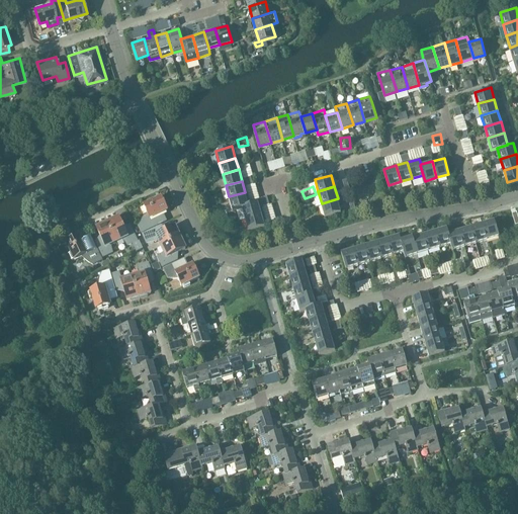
[(249,203),(249,202),(245,192),(229,196),(233,208),(242,205),(249,203)]
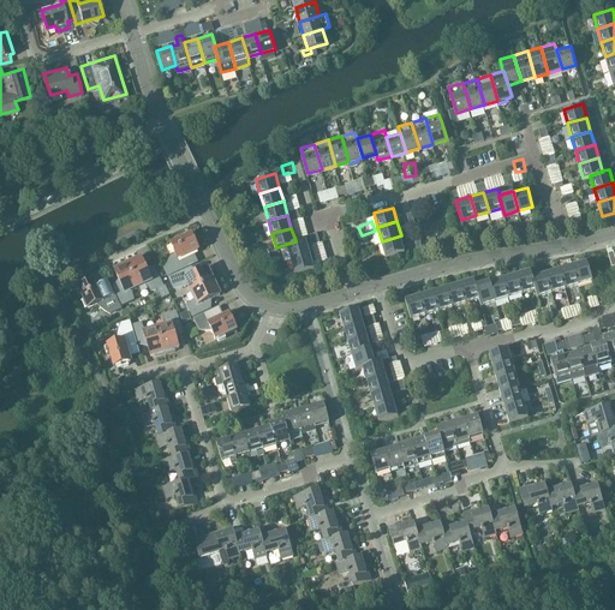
[(166,263),(165,264),(168,273),(197,258),(193,251),(197,250),(196,247),(198,246),(198,244),(199,243),(195,233),(193,233),(192,231),(180,237),(179,234),(171,238),(172,240),(171,240),(175,250),(173,252),(171,256),(168,257),(167,259),(166,263)]
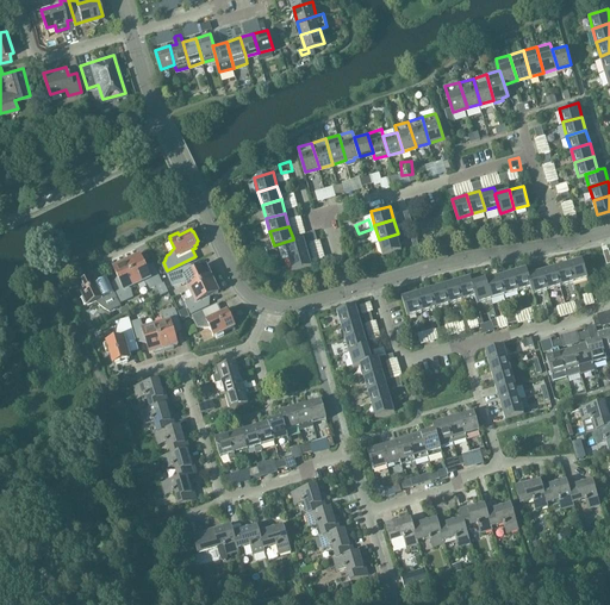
[(379,239),(383,253),(402,248),(398,234),(379,239)]
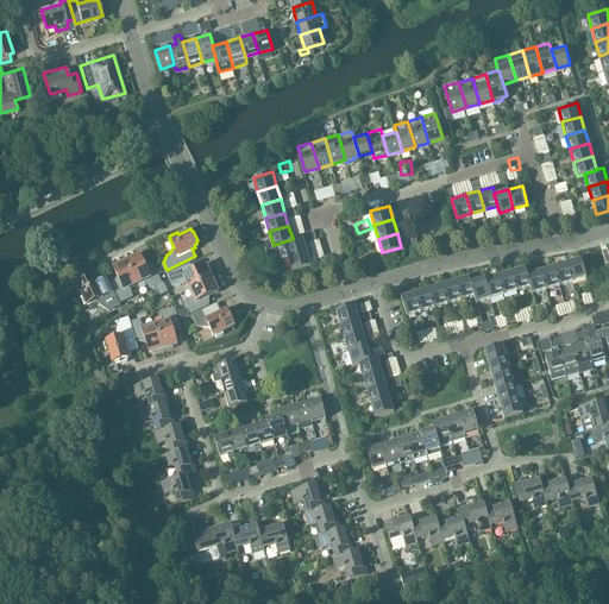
[(284,241),(288,255),(307,250),(303,236),(293,238),(293,239),(284,241)]
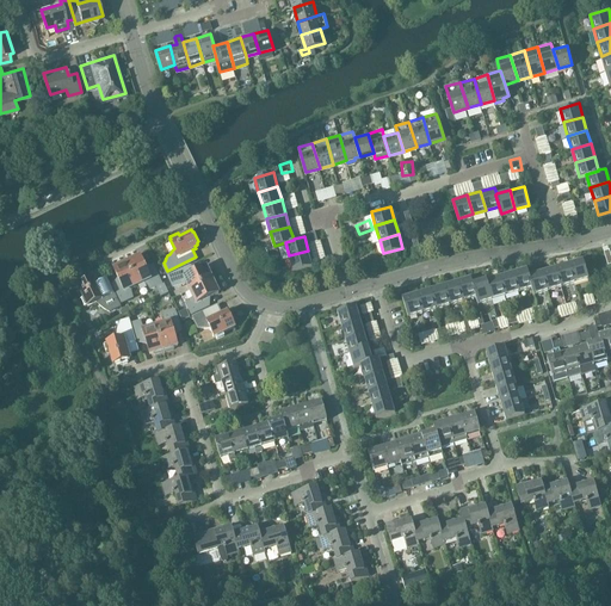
[(308,251),(289,255),(294,270),(313,264),(308,251)]
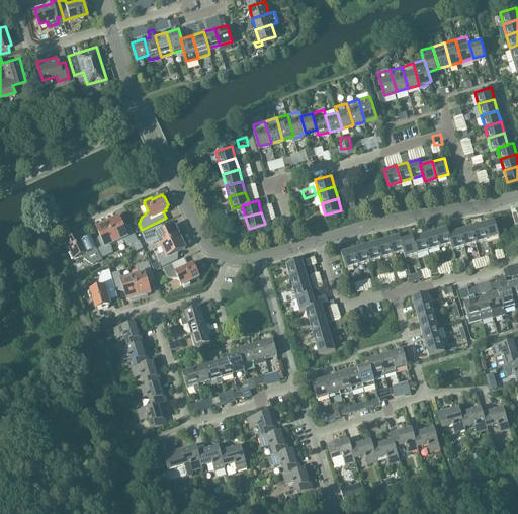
[(107,219),(116,239),(122,236),(128,242),(138,238),(131,224),(124,227),(119,215),(115,217),(114,215),(107,219)]
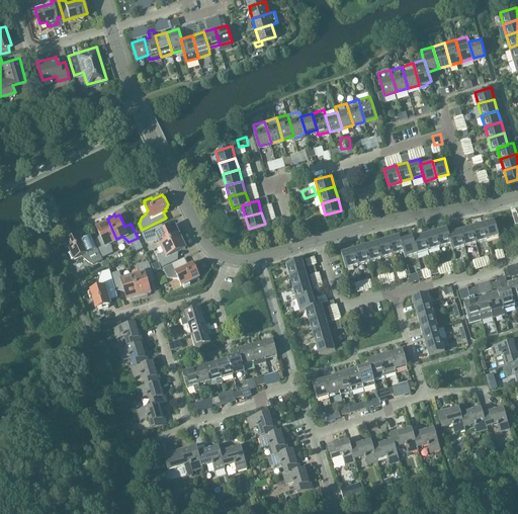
[(488,238),(499,234),(495,218),(483,222),(488,238)]
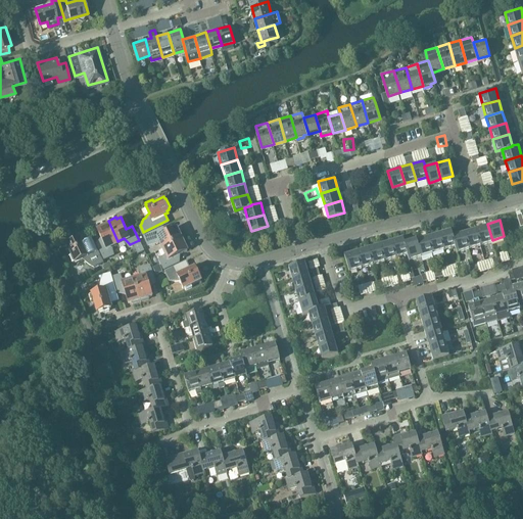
[(112,244),(117,241),(108,221),(100,224),(101,226),(98,227),(103,239),(97,242),(104,256),(113,252),(112,244)]
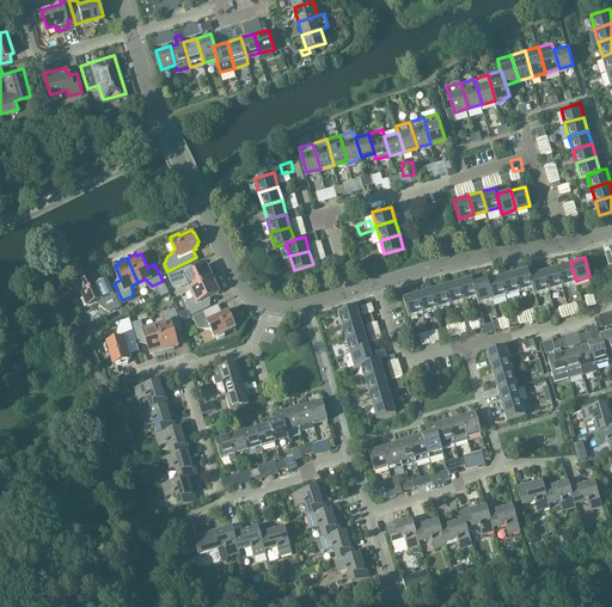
[(576,281),(570,262),(557,265),(562,284),(576,281)]
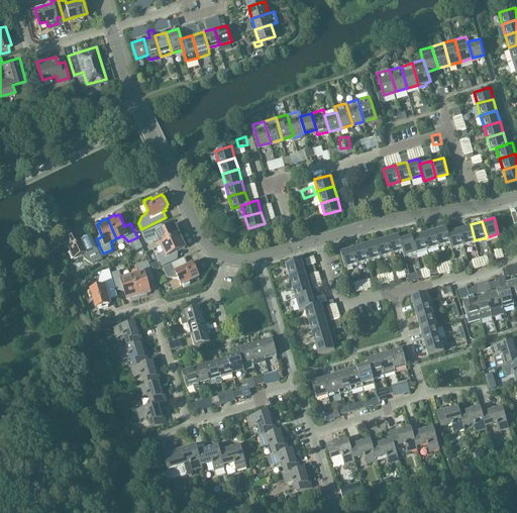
[(158,236),(162,243),(182,233),(178,225),(177,226),(175,223),(163,228),(161,222),(142,231),(146,239),(158,236)]
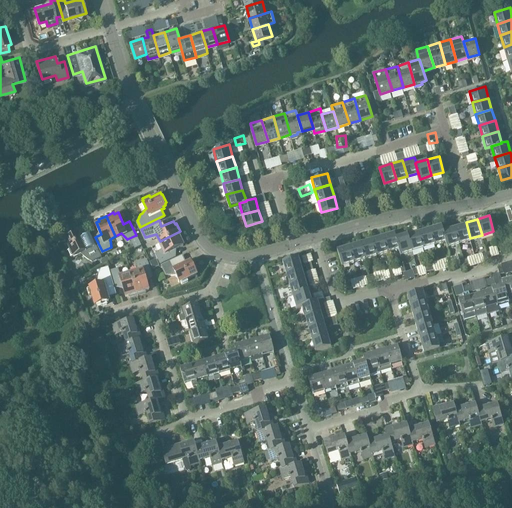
[(470,238),(466,222),(454,225),(459,241),(470,238)]
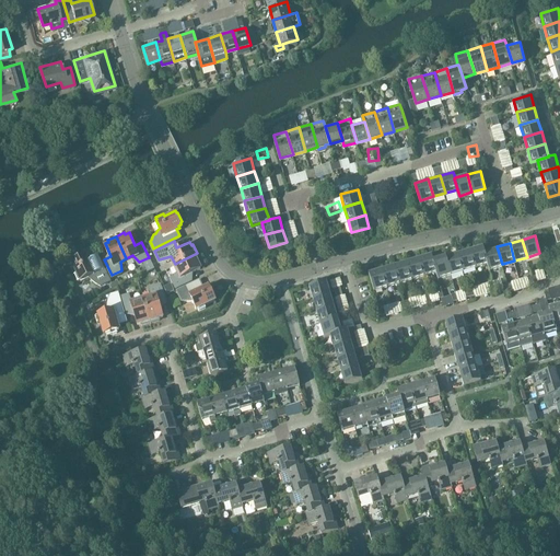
[(488,262),(485,250),(486,250),(483,244),(470,247),(476,265),(488,262)]
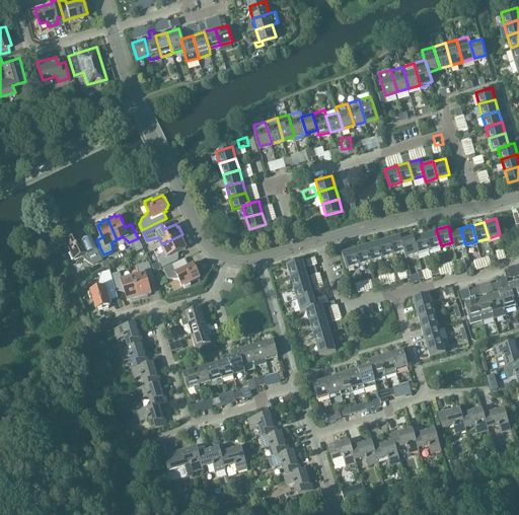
[(453,248),(465,244),(460,228),(450,231),(449,231),(452,242),(453,248)]
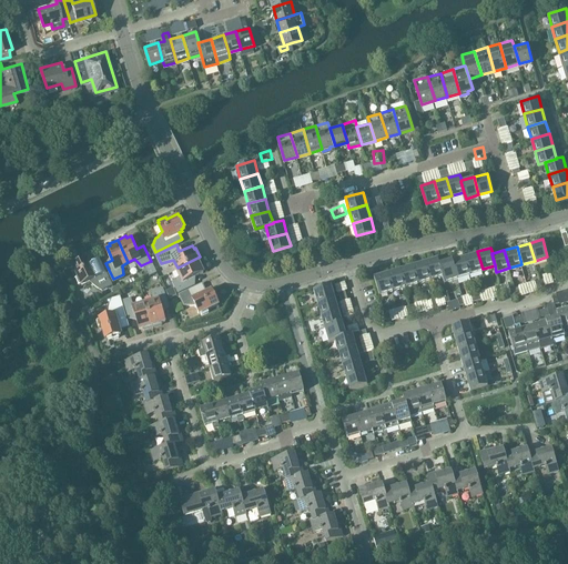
[(465,254),(470,272),(483,269),(477,251),(465,254)]
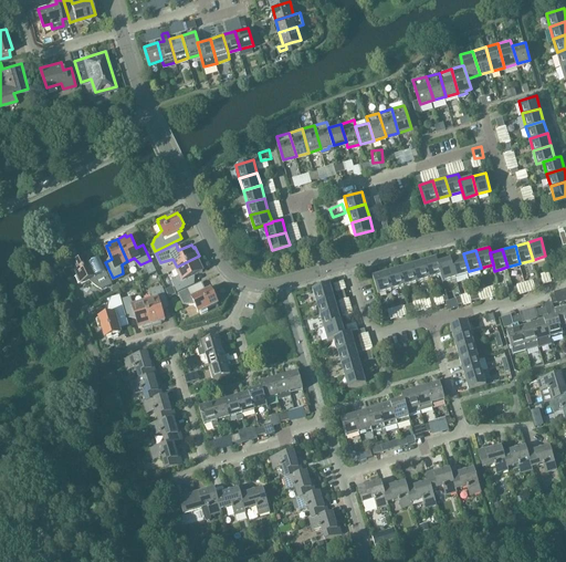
[(469,271),(463,253),(450,258),(456,276),(469,271)]
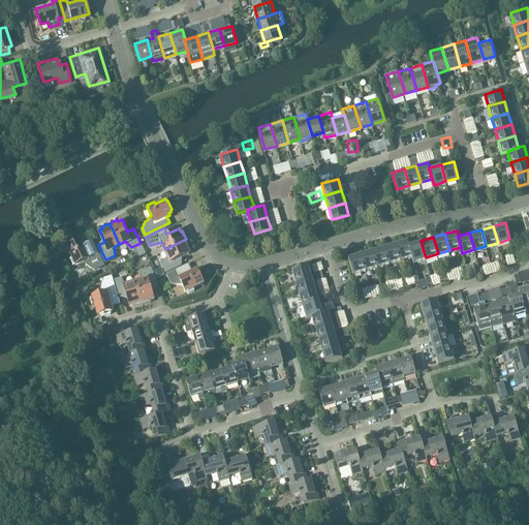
[(68,245),(71,252),(72,254),(70,255),(73,263),(75,261),(76,263),(85,258),(89,263),(91,265),(93,266),(95,267),(98,265),(98,266),(104,263),(93,239),(86,243),(85,240),(83,242),(81,239),(79,240),(79,238),(69,242),(70,244),(68,245)]
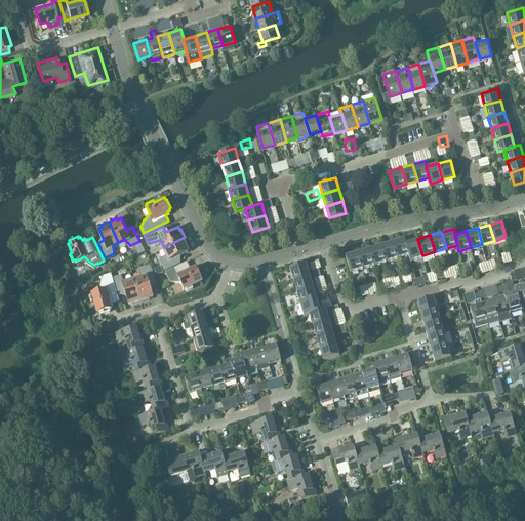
[(398,256),(409,253),(409,252),(406,242),(405,236),(393,240),(398,256)]
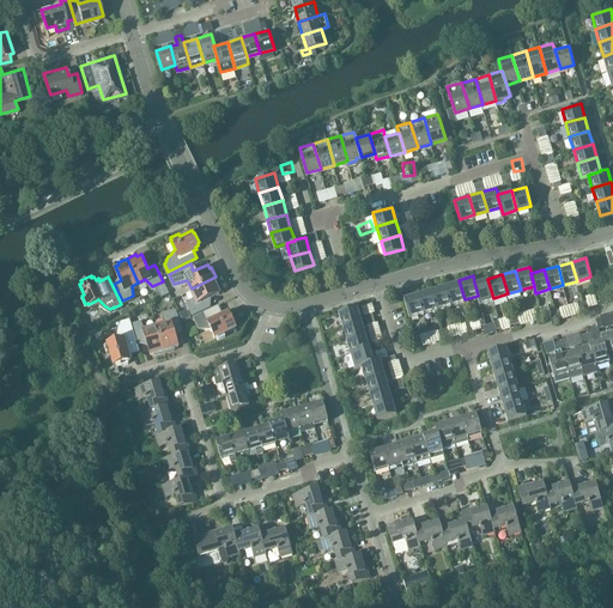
[(218,286),(219,285),(216,277),(192,289),(195,296),(187,302),(193,312),(210,304),(206,297),(219,291),(218,286)]
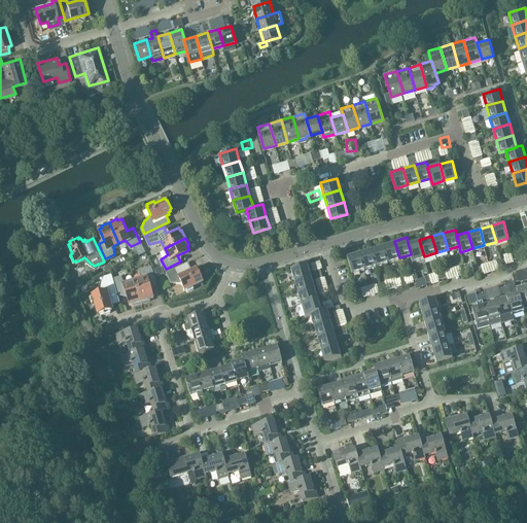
[(408,243),(411,253),(411,254),(412,259),(424,256),(419,240),(408,243)]
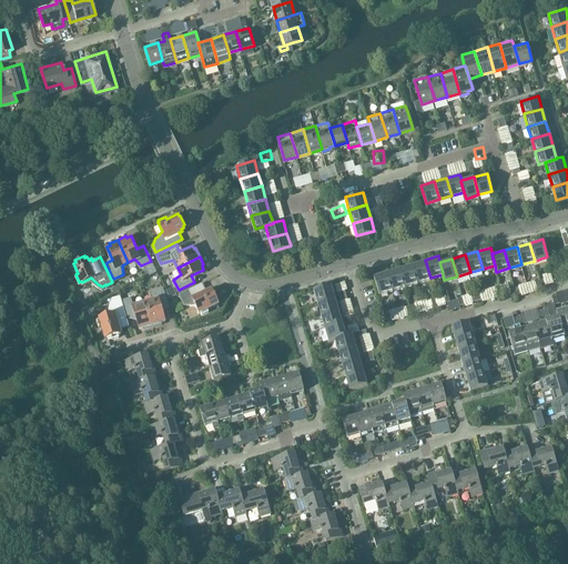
[(430,278),(425,260),(413,263),(417,281),(430,278)]
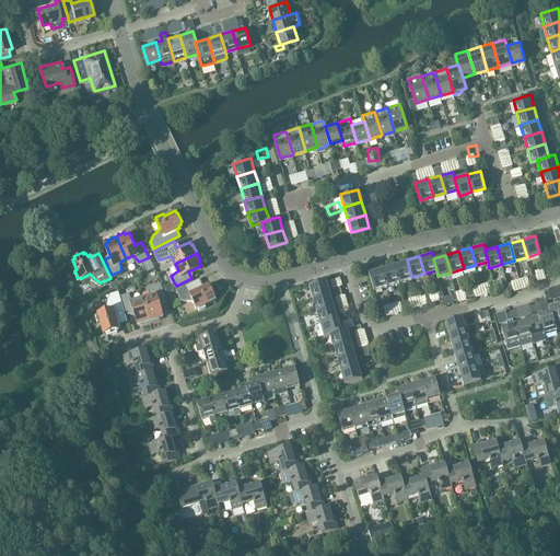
[(545,258),(536,262),(539,271),(548,269),(545,258)]
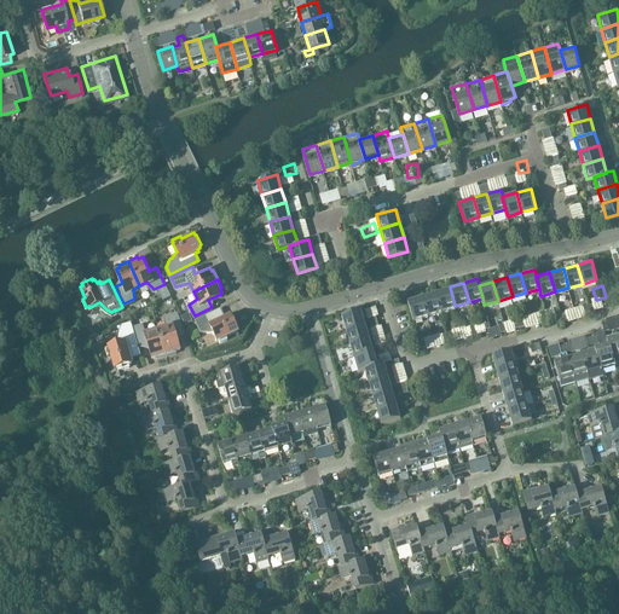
[(435,290),(441,310),(455,306),(450,287),(435,290)]
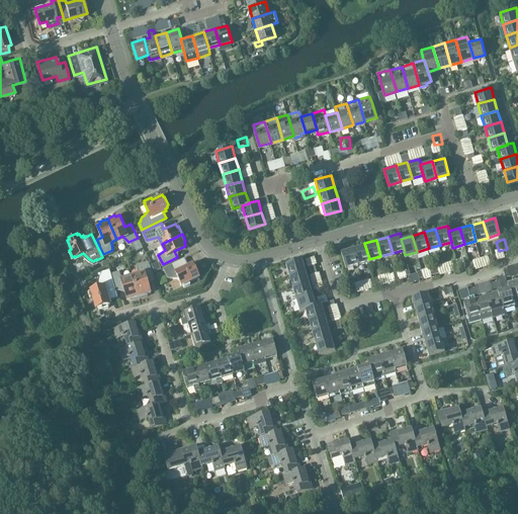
[(369,259),(364,243),(353,247),(358,263),(369,259)]
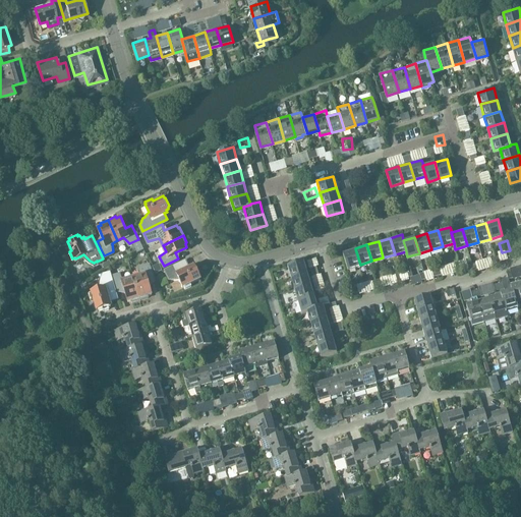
[(360,265),(355,248),(343,251),(348,268),(360,265)]
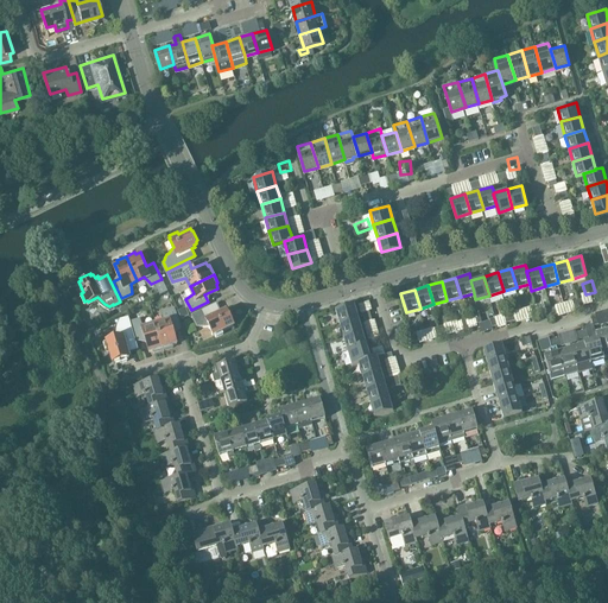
[(363,303),(373,300),(371,292),(361,294),(363,303)]
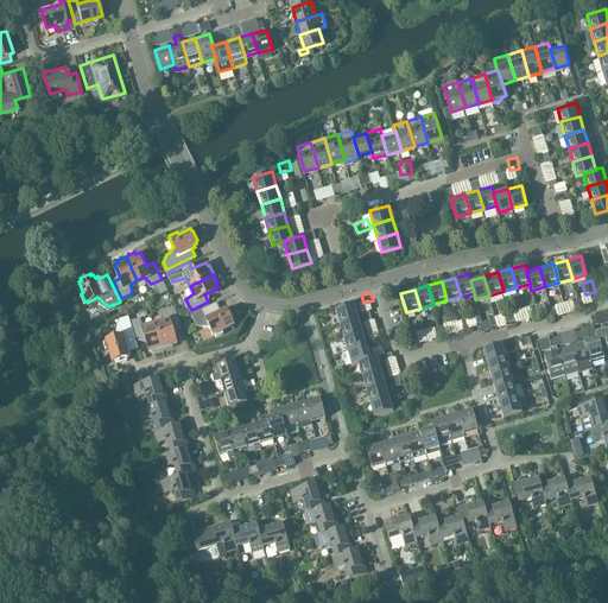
[(545,292),(537,296),(542,306),(550,303),(545,292)]
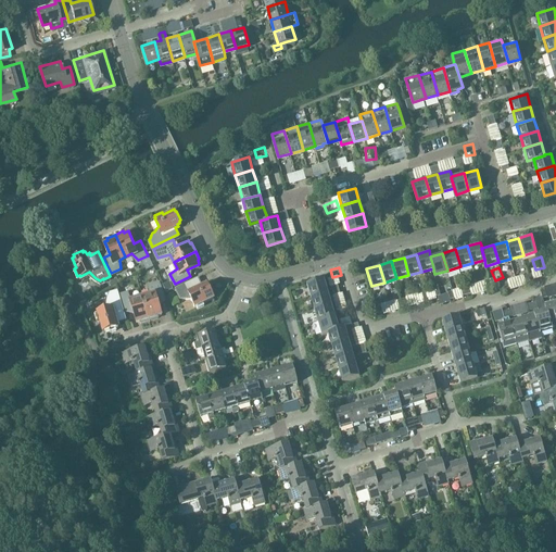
[(201,281),(198,275),(176,286),(180,296),(182,296),(186,296),(188,296),(191,295),(196,303),(197,303),(198,305),(204,302),(203,300),(214,295),(213,292),(215,292),(210,283),(209,284),(207,281),(204,283),(203,280),(201,281)]
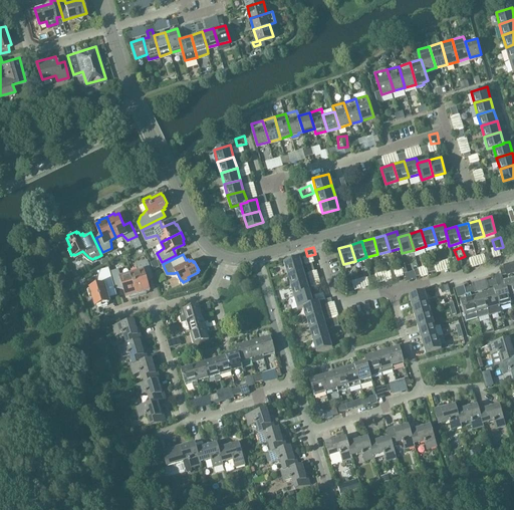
[(284,260),(287,272),(303,267),(300,255),(284,260)]
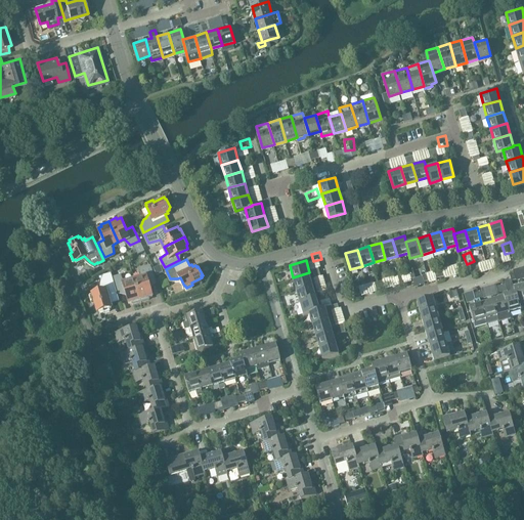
[(141,274),(134,276),(141,299),(149,296),(148,295),(153,294),(148,280),(155,279),(151,267),(149,264),(140,266),(141,274)]
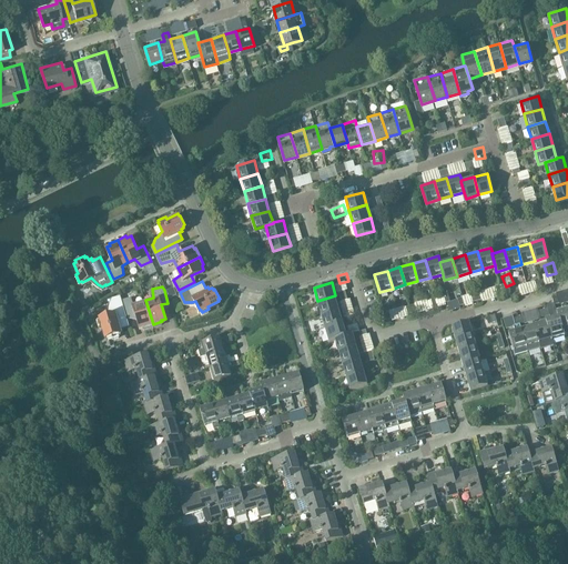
[(98,318),(100,325),(102,324),(105,335),(121,331),(120,328),(122,328),(121,324),(128,323),(120,294),(114,295),(112,296),(112,298),(110,302),(110,304),(109,308),(109,312),(109,313),(100,315),(100,316),(98,318)]
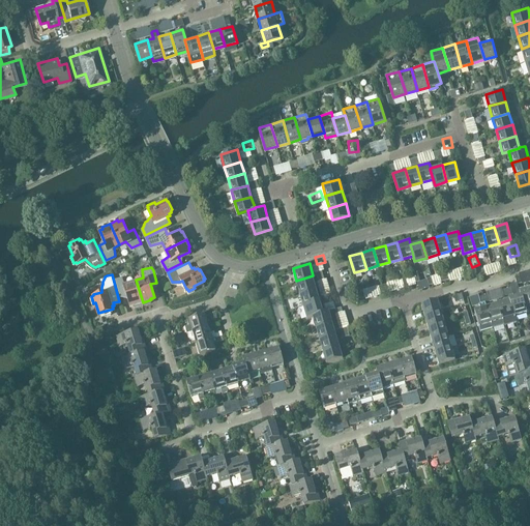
[(143,302),(136,280),(124,284),(122,275),(115,278),(120,293),(126,291),(129,304),(134,302),(135,304),(143,302)]
